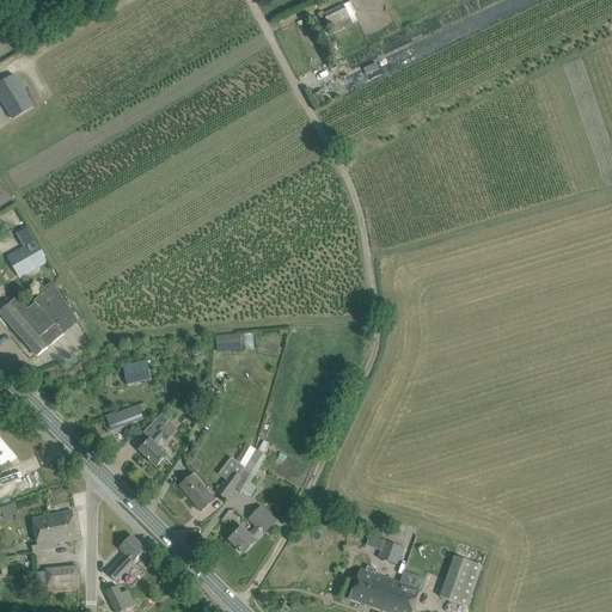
[(357,22),(349,4),(324,16),(332,34),(344,29),(357,22)]
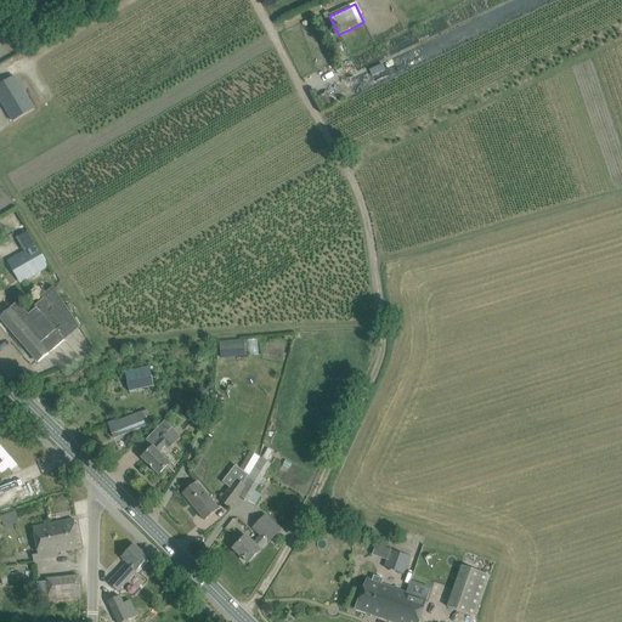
[(13,77),(0,84),(0,100),(13,122),(34,109),(13,77)]
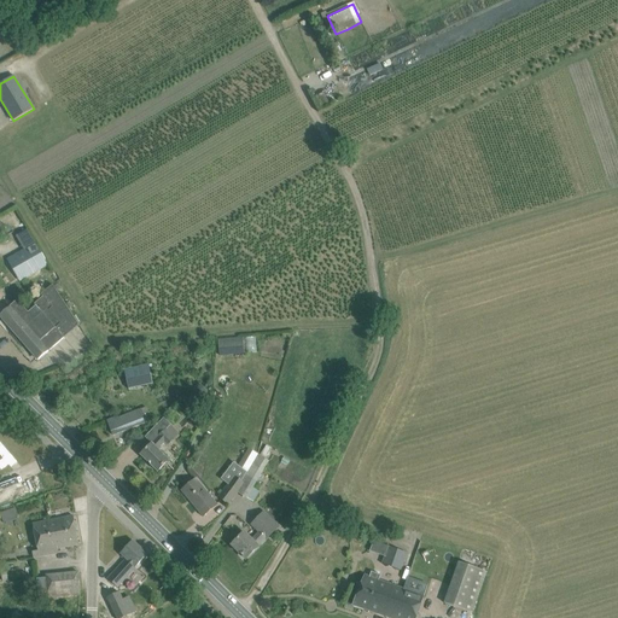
[(321,93),(314,97),(320,108),(327,104),(321,93)]
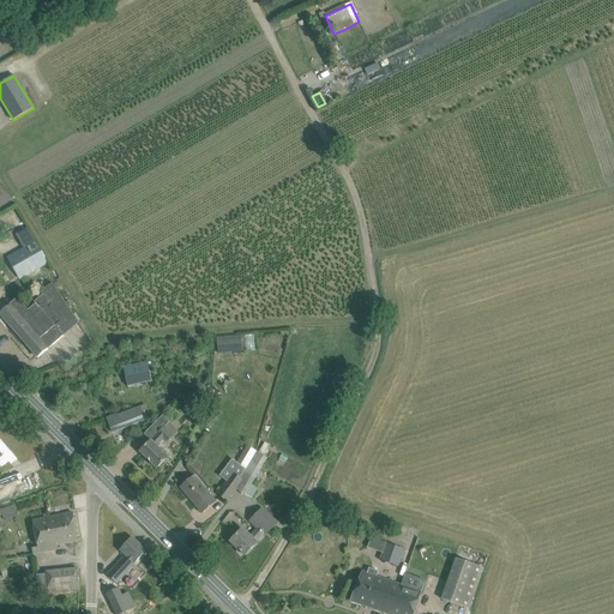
[(16,254),(7,259),(17,275),(37,262),(40,266),(46,263),(34,244),(28,247),(16,254)]
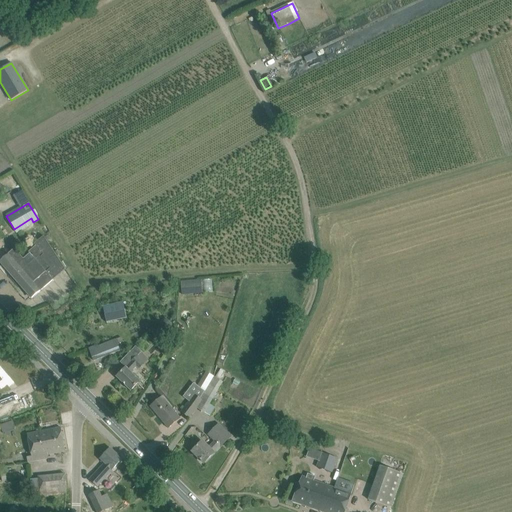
[(22,257),(15,249),(0,261),(0,262),(18,283),(53,252),(43,236),(34,244),(36,246),(22,257)]
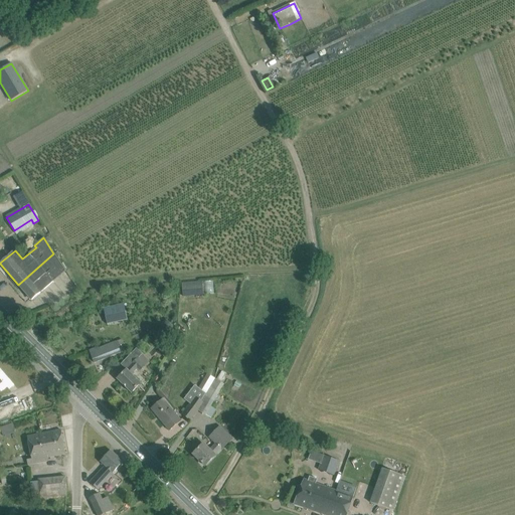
[(39,294),(43,291),(65,271),(53,253),(18,285),(32,300),(39,294)]
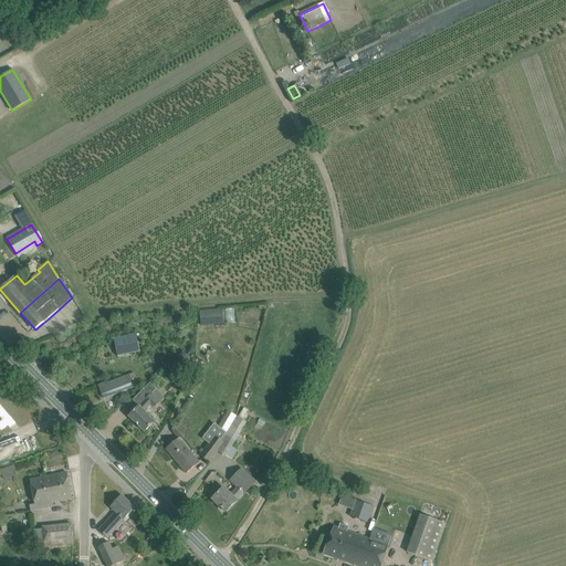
[(199,310),(199,324),(222,324),(222,308),(199,310)]
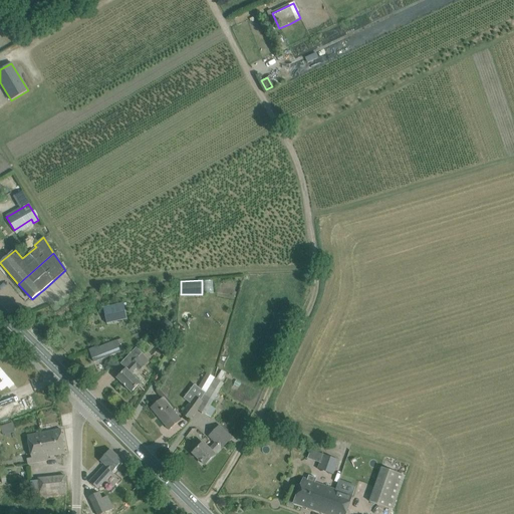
[(86,314),(89,325),(95,323),(92,313),(86,314)]
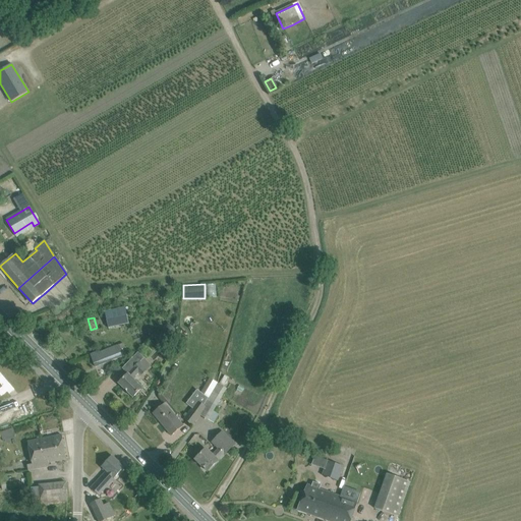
[(91,355),(96,367),(105,363),(122,357),(119,349),(124,347),(123,344),(99,353),(99,351),(91,355)]
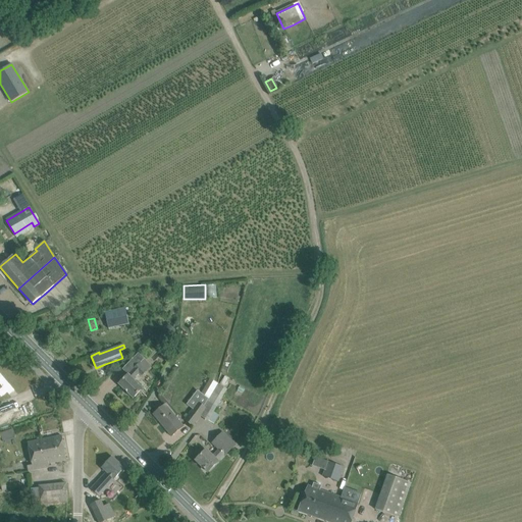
[(118,384),(134,399),(143,388),(134,379),(139,373),(142,376),(147,371),(140,363),(144,359),(138,353),(122,369),(127,375),(118,384)]
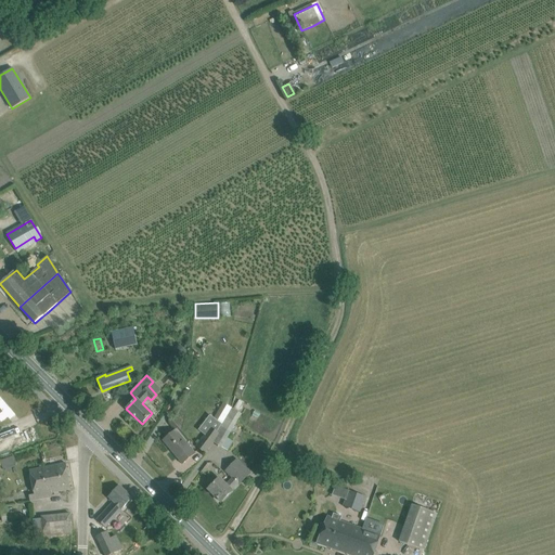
[(204,435),(195,447),(204,453),(213,443),(219,434),(218,431),(232,408),(223,403),(214,418),(209,415),(198,430),(204,435)]
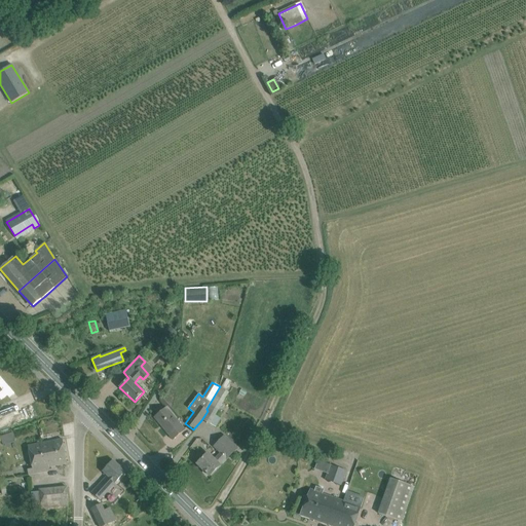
[(208,411),(201,420),(210,424),(215,415),(229,392),(225,390),(221,387),(220,386),(207,409),(208,411)]
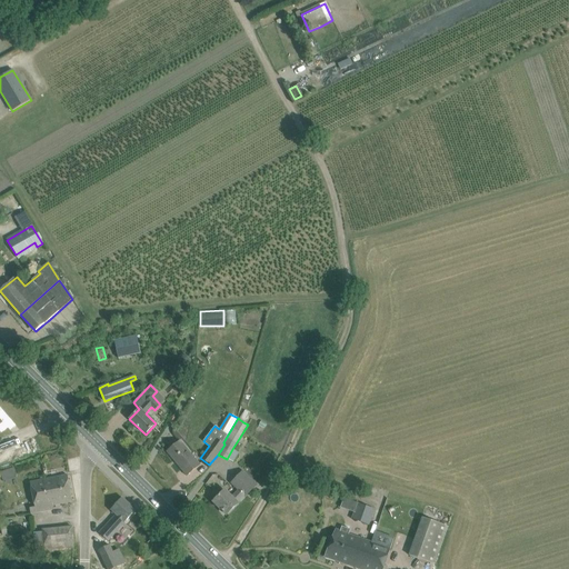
[(180,440),(167,451),(187,477),(200,466),(180,440)]
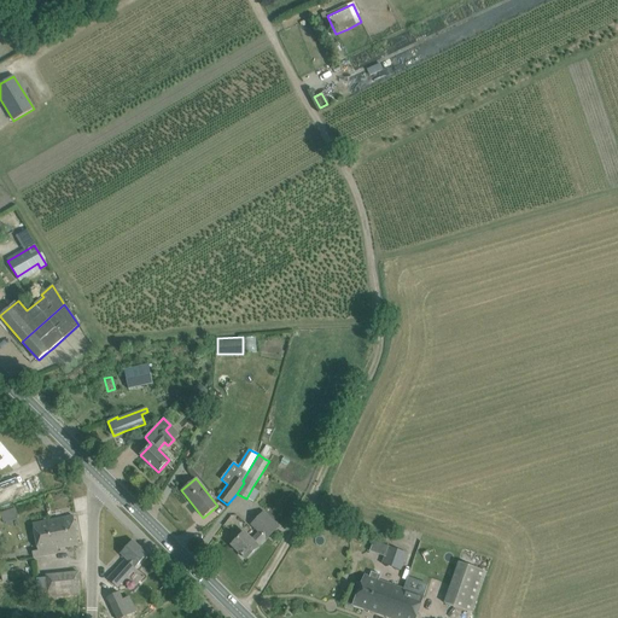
[(257,548),(256,547),(266,537),(267,537),(278,526),(264,513),(252,525),(260,532),(251,540),(244,534),(232,544),(246,559),(255,551),(257,548)]
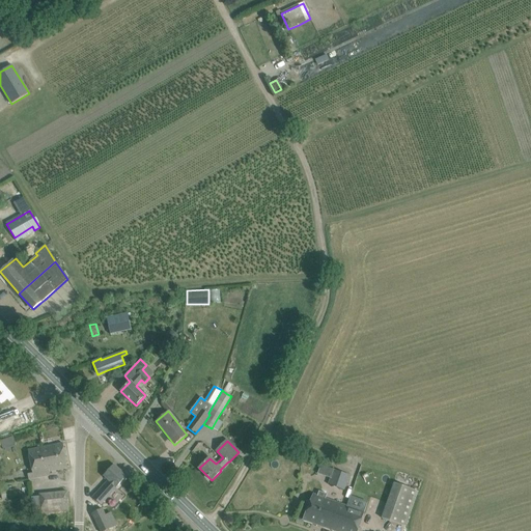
[(53,445),(28,450),(33,473),(27,474),(28,479),(50,475),(50,472),(67,469),(63,443),(53,445)]
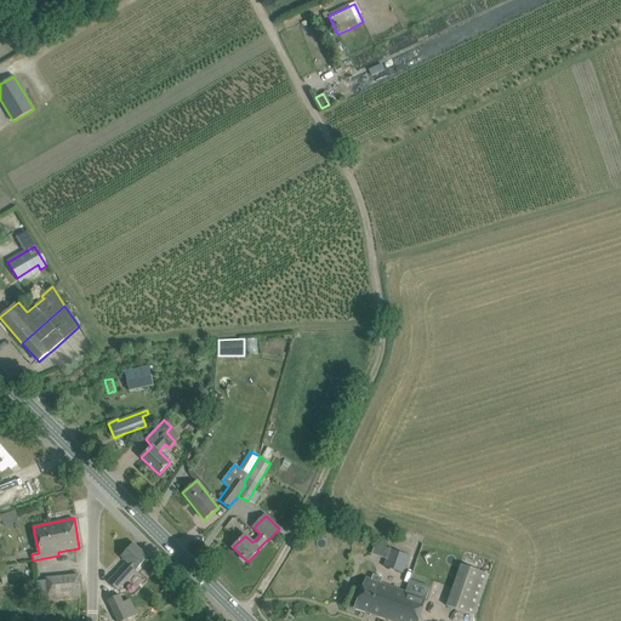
[(134,543),(121,557),(126,562),(108,582),(118,591),(148,557),(134,543)]
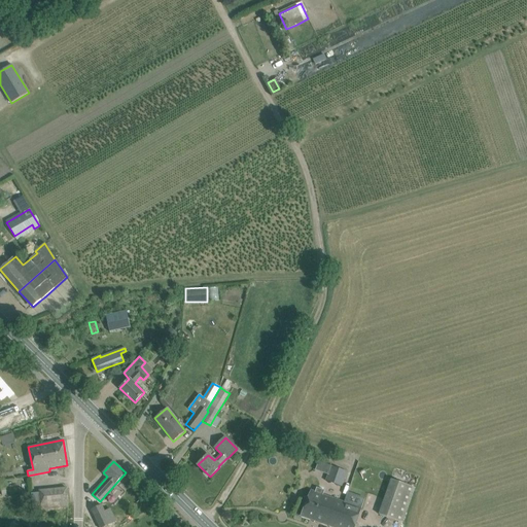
[(347,471),(331,466),(327,476),(325,481),(342,487),(347,471)]
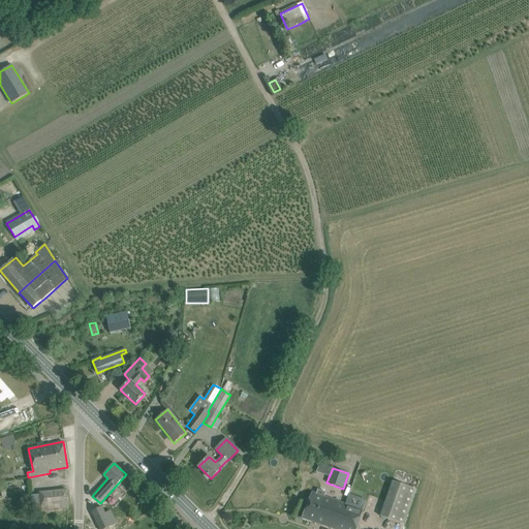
[(417,490),(393,481),(380,517),(405,526),(417,490)]
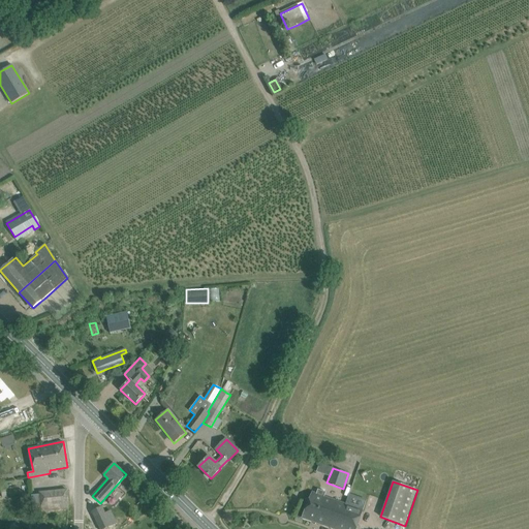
[(57,491),(40,493),(40,495),(41,514),(59,510),(68,509),(69,509),(67,490),(63,490),(62,491),(57,491)]
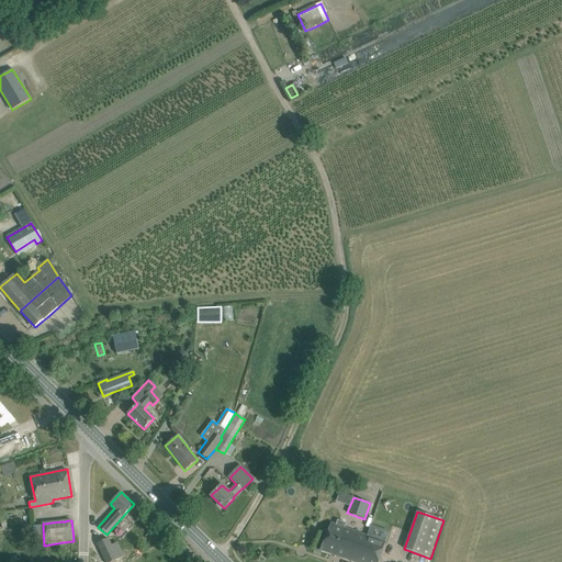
[(325,540),(321,550),(353,561),(377,561),(378,559),(384,541),(345,527),(346,524),(337,520),(336,524),(332,523),(325,540)]
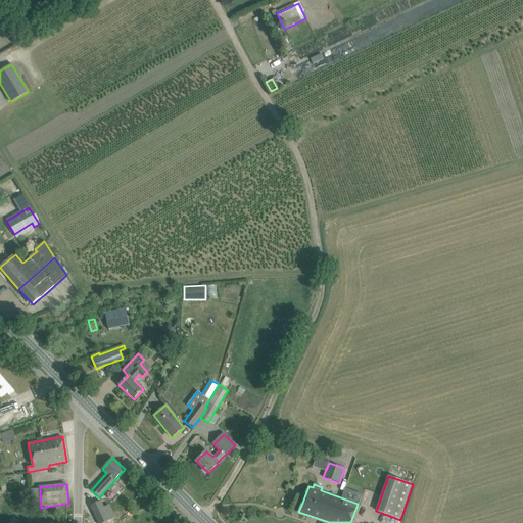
[(100,502),(91,508),(101,522),(104,522),(112,518),(100,502)]
